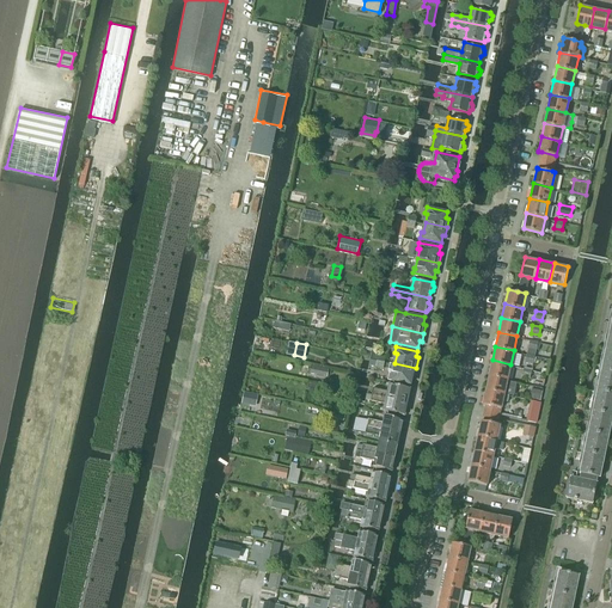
[(611,349),(606,348),(601,369),(611,370),(611,349)]
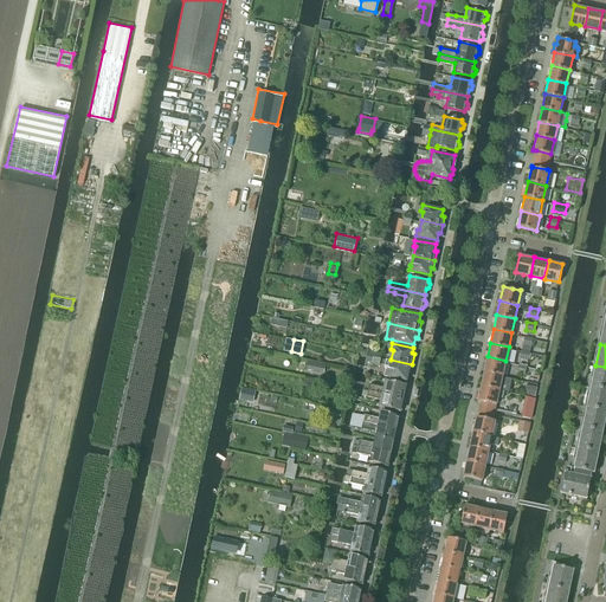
[(488,356),(484,370),(502,375),(505,361),(488,356)]
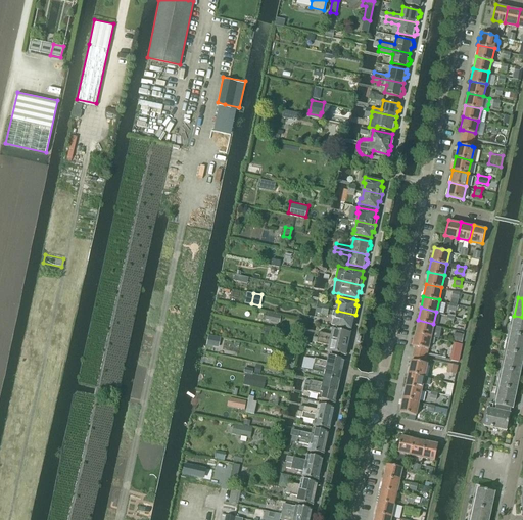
[(333,323),(351,327),(352,323),(353,323),(355,315),(337,311),(336,318),(334,318),(333,323)]
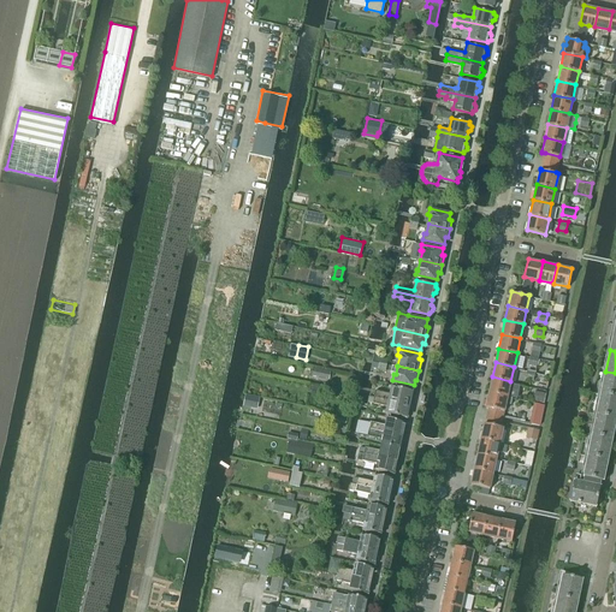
[(313,367),(312,373),(329,376),(331,370),(313,367)]
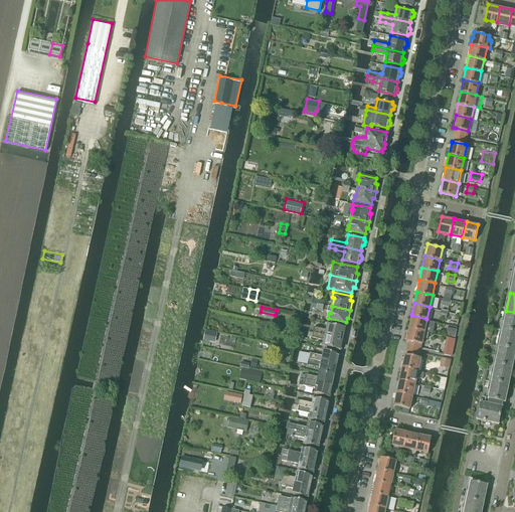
[(441,309),(439,316),(446,317),(447,311),(441,309)]
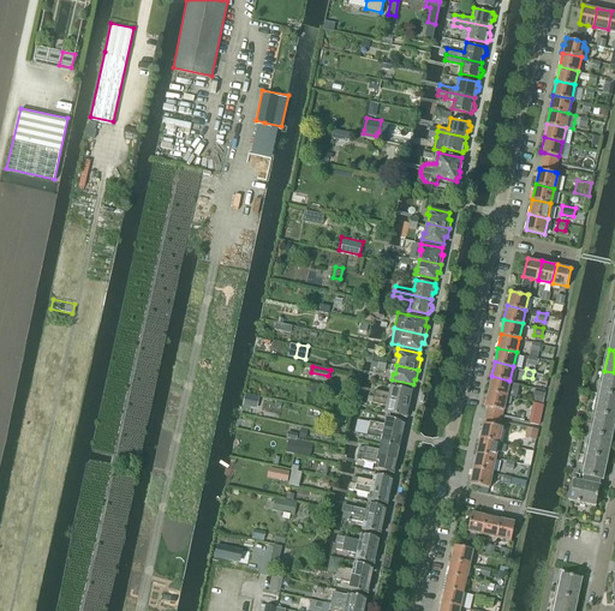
[(614,372),(604,371),(601,391),(614,394),(614,372)]
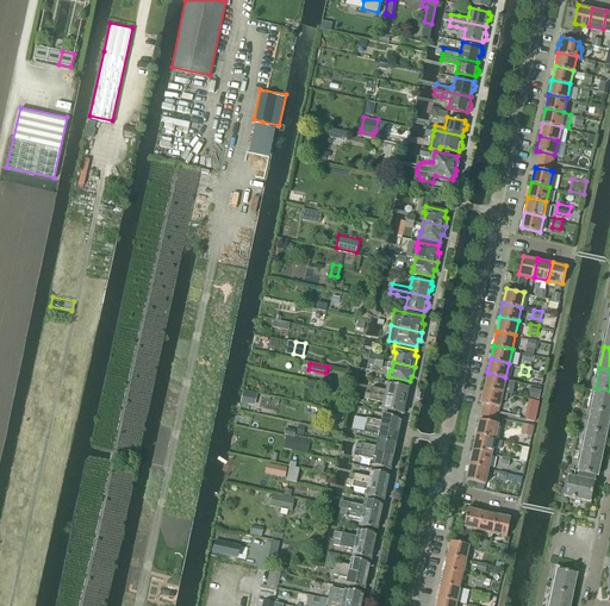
[(487,373),(485,387),(503,391),(505,378),(487,373)]
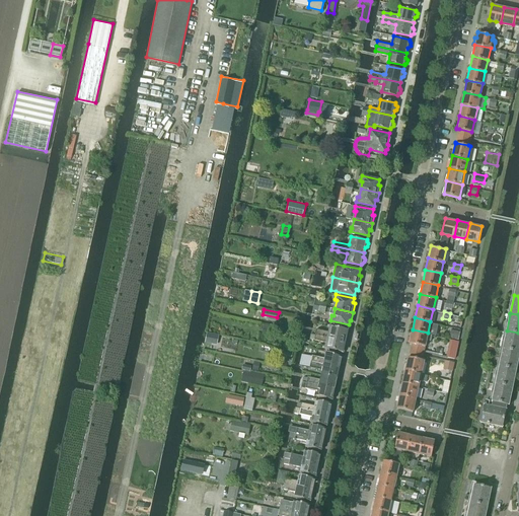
[(318,327),(316,334),(345,340),(346,336),(348,336),(349,329),(348,329),(348,328),(331,324),(330,330),(318,327)]
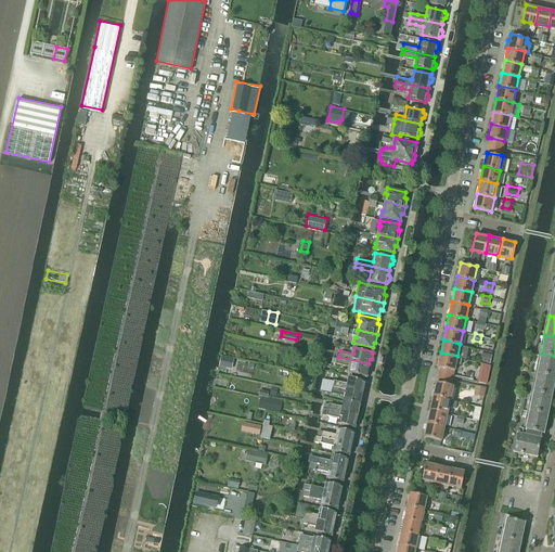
[(479,359),(490,362),(492,354),(481,350),(479,359)]
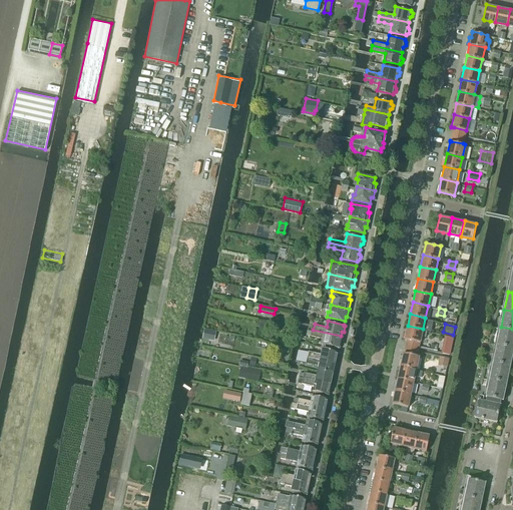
[(405,338),(407,339),(419,341),(420,342),(422,335),(425,335),(426,330),(423,329),(408,326),(405,338)]
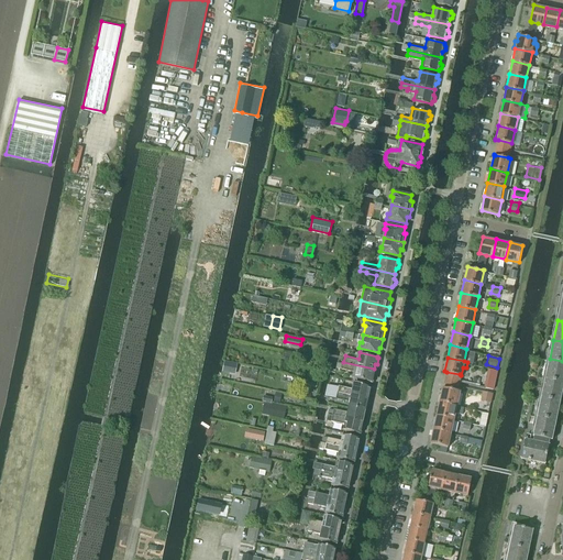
[(224,359),(222,370),(235,372),(238,361),(224,359)]
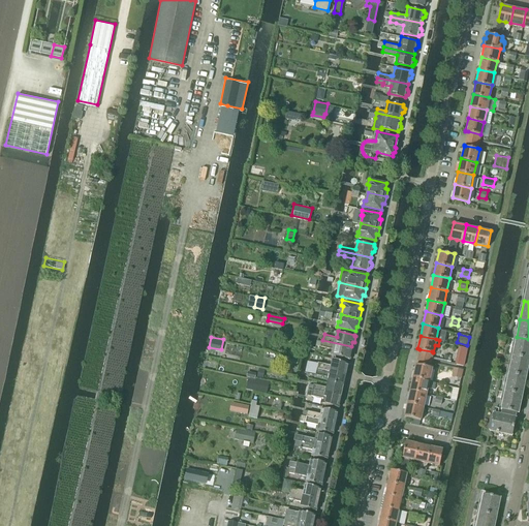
[(528,339),(517,337),(512,354),(528,358),(528,339)]
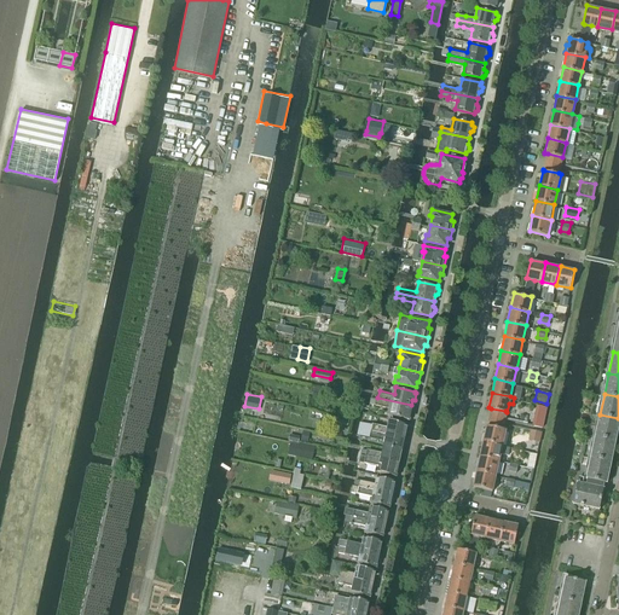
[(389,415),(409,418),(409,417),(411,417),(412,411),(411,410),(411,405),(377,398),(370,396),(369,404),(376,405),(391,407),(389,415)]
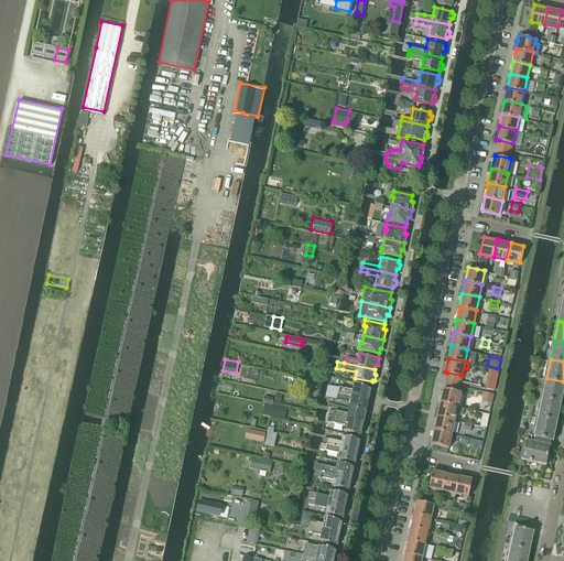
[(563,381),(546,378),(542,398),(561,401),(563,384),(563,381)]
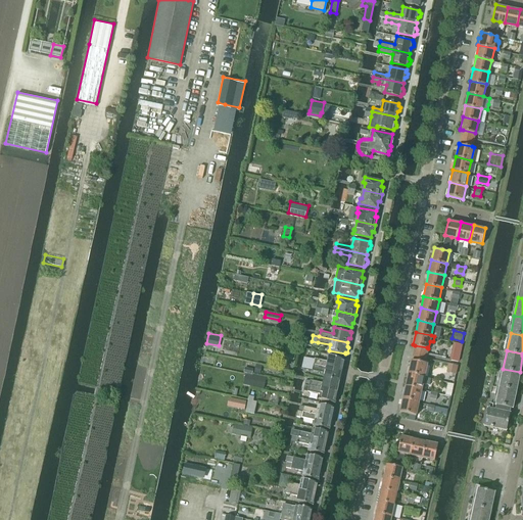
[(311,357),(310,362),(314,363),(341,369),(342,365),(343,364),(344,361),(343,359),(343,358),(328,355),(327,360),(315,357),(311,357)]
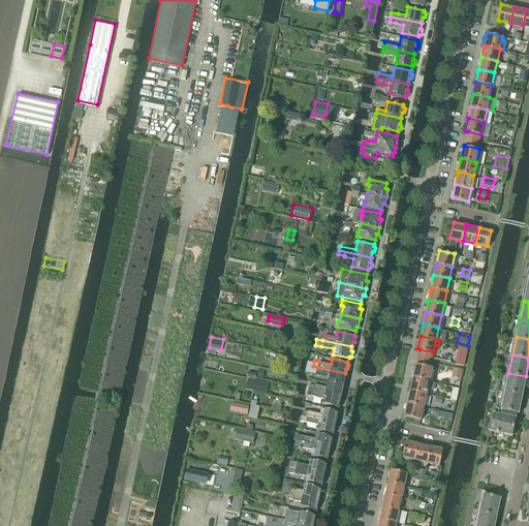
[(415,363),(413,376),(430,380),(432,367),(429,366),(416,364),(415,363)]
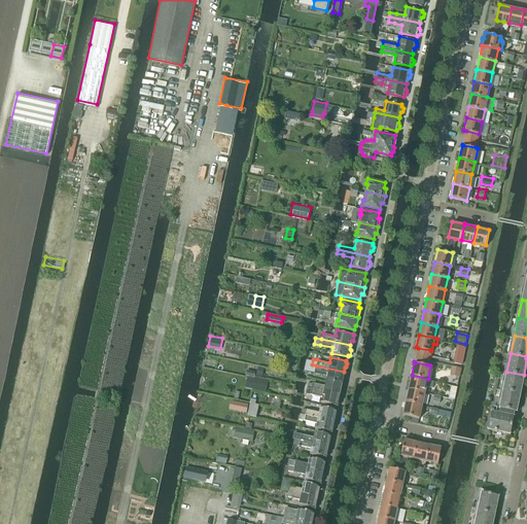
[(312,364),(310,370),(314,371),(326,374),(325,379),(342,382),(342,381),(343,380),(344,376),(344,375),(344,372),(316,365),(312,364)]
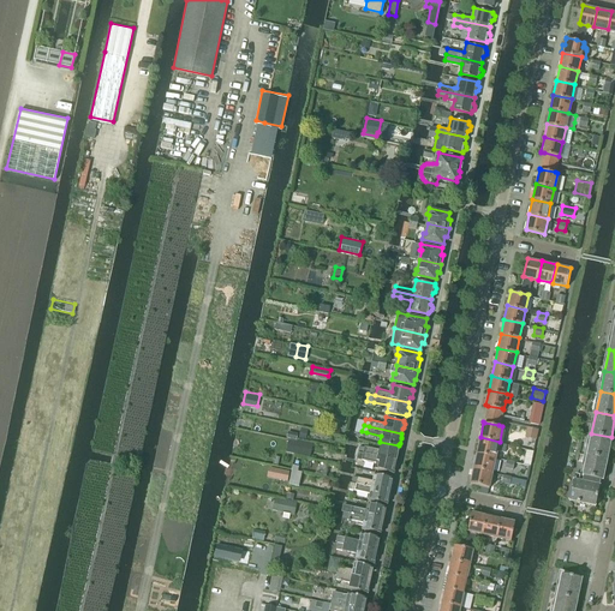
[(526,425),(525,436),(536,438),(538,427),(526,425)]
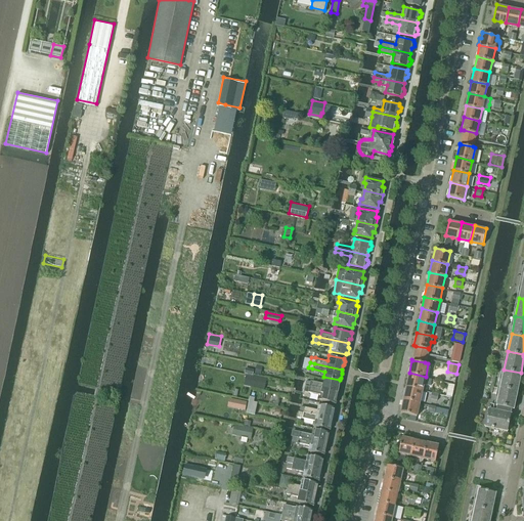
[(504,370),(500,387),(517,391),(521,373),(504,370)]
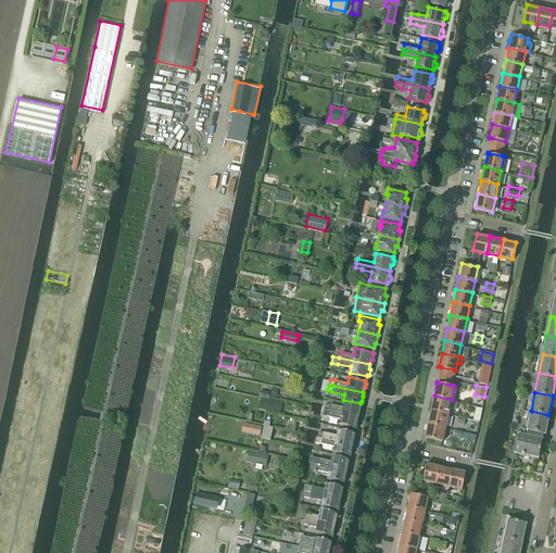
[(434,396),(431,410),(449,413),(450,406),(456,409),(458,401),(452,400),(434,396)]
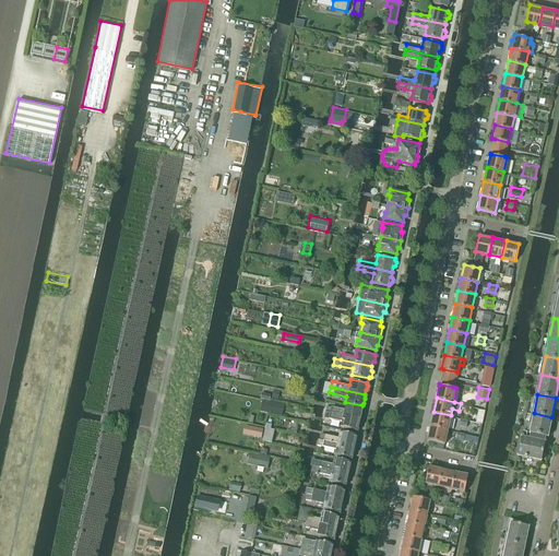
[(271,399),(269,411),(282,414),(284,402),(271,399)]
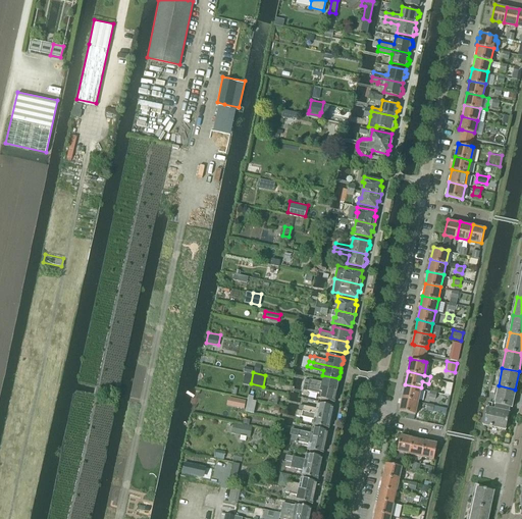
[(309,377),(308,383),(336,390),(336,386),(337,385),(338,381),(338,379),(338,378),(322,375),(321,380),(309,377)]
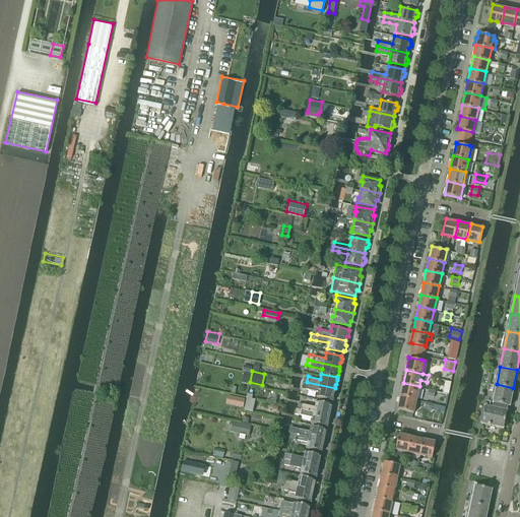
[(303,381),(302,386),(306,387),(318,390),(317,395),(332,399),(333,397),(334,396),(334,392),(334,391),(335,388),(307,382),(303,381)]
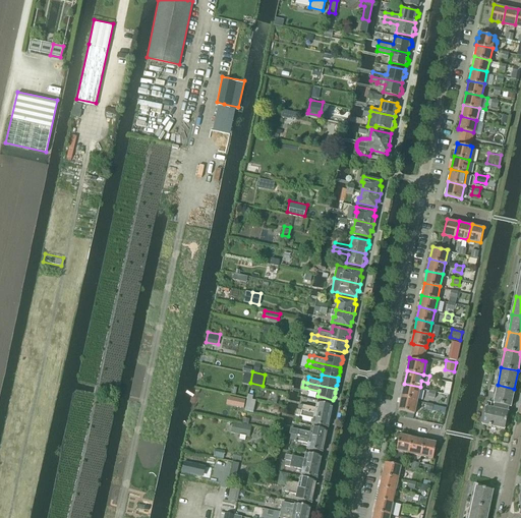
[(404,384),(401,396),(417,400),(420,387),(404,384)]
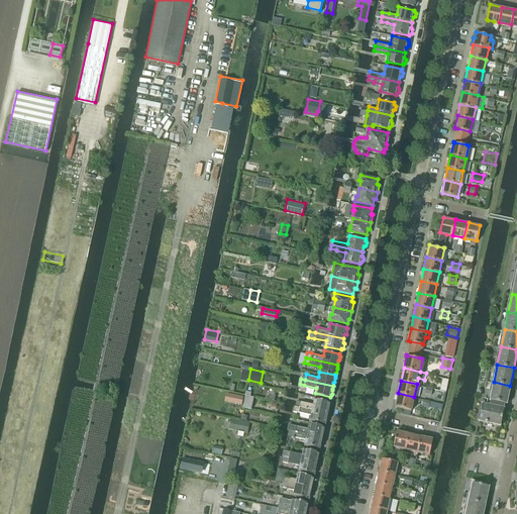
[(494,382),(489,404),(493,405),(503,407),(505,402),(507,403),(508,396),(510,386),(494,382)]
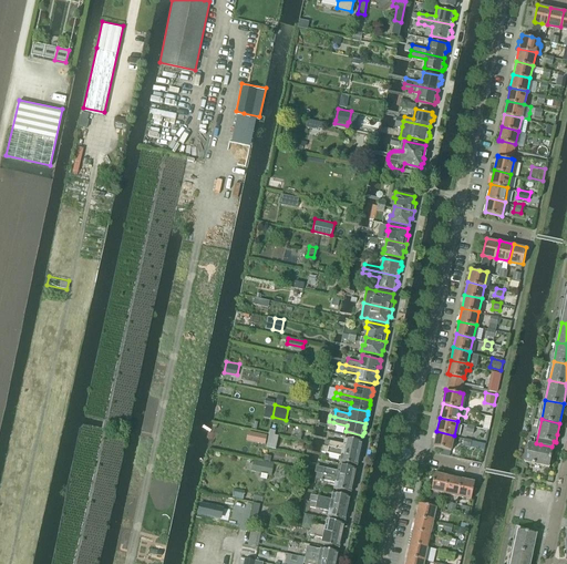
[(467,423),(465,431),(473,432),(474,426),(467,423)]
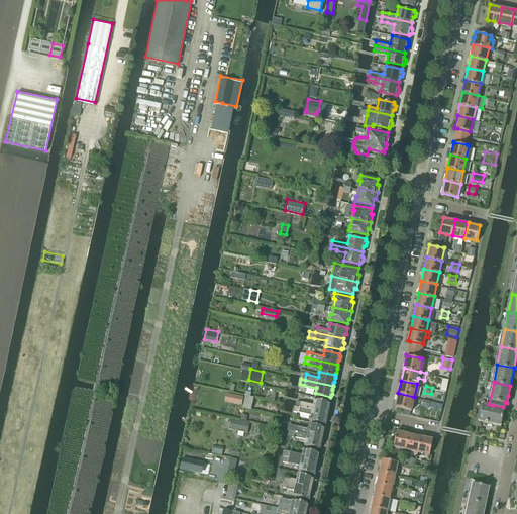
[(234,393),(233,401),(241,403),(243,395),(234,393)]
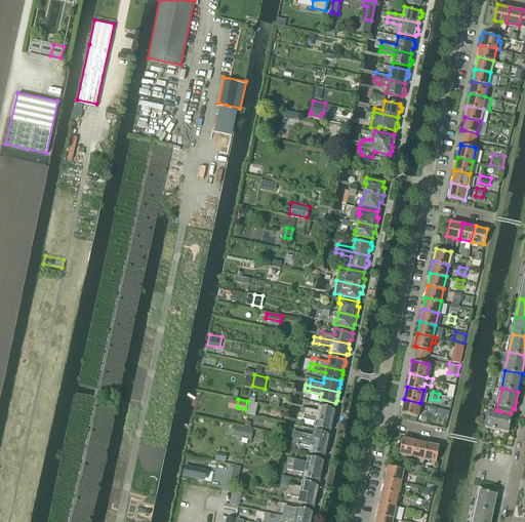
[(404,399),(401,412),(417,415),(420,403),(404,399)]
